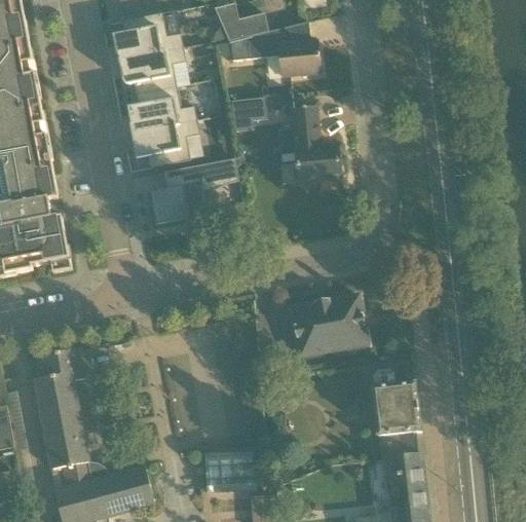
[(0,0),(0,262),(4,262),(6,273),(33,268),(33,264),(71,258),(63,215),(52,217),(49,198),(60,197),(49,146),(39,148),(37,136),(34,124),(45,122),(38,85),(28,87),(23,63),(34,61),(30,40),(19,42),(16,31),(28,29),(22,0),(0,0)]
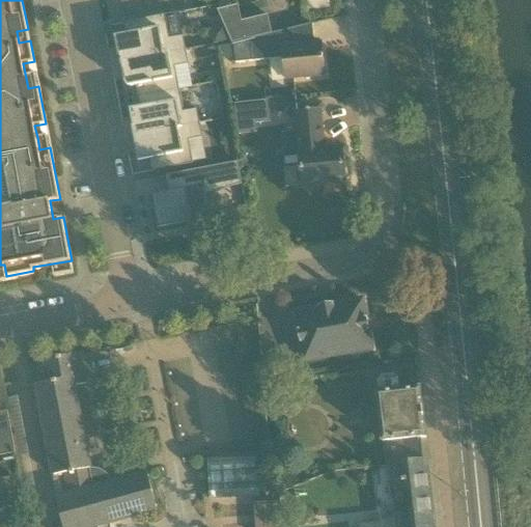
[(231,39),(250,35),(272,30),(268,11),(242,18),(238,3),(218,9),(231,39)]
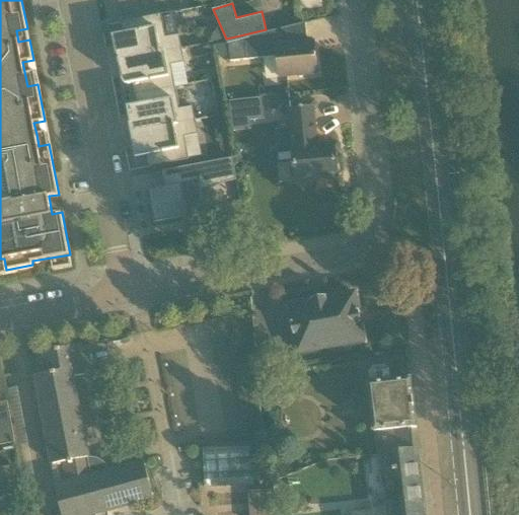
[(123,30),(116,32),(112,32),(117,58),(128,56),(181,46),(178,31),(165,34),(161,11),(121,19),(123,30)]
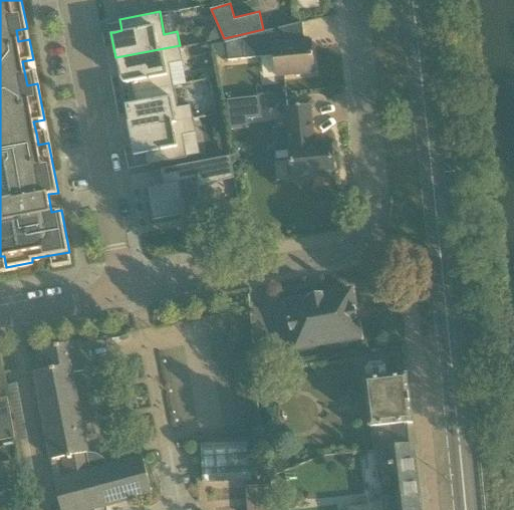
[(242,34),(242,35),(244,56),(274,53),(276,74),(314,70),(310,38),(304,38),(302,19),(263,29),(242,34)]
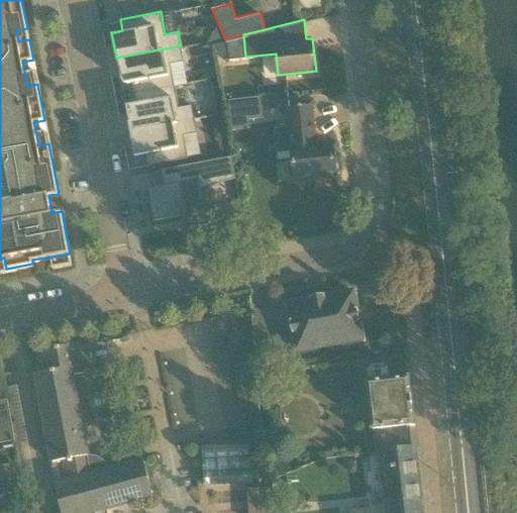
[(181,45),(127,56),(116,58),(116,59),(120,58),(122,69),(119,70),(121,77),(123,80),(127,81),(132,81),(134,91),(174,84),(170,62),(183,59),(181,45)]
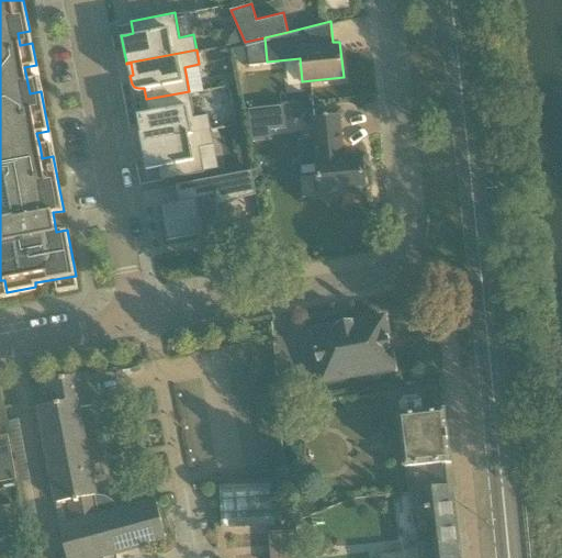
[(148,111),(144,112),(137,113),(139,125),(138,125),(141,140),(154,137),(211,126),(209,112),(193,114),(189,91),(146,99),(148,111)]
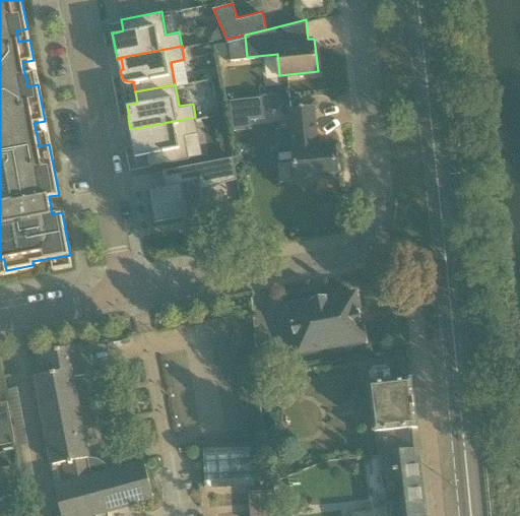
[(246,100),(233,102),(234,114),(247,113),(249,113),(248,100),(246,100)]
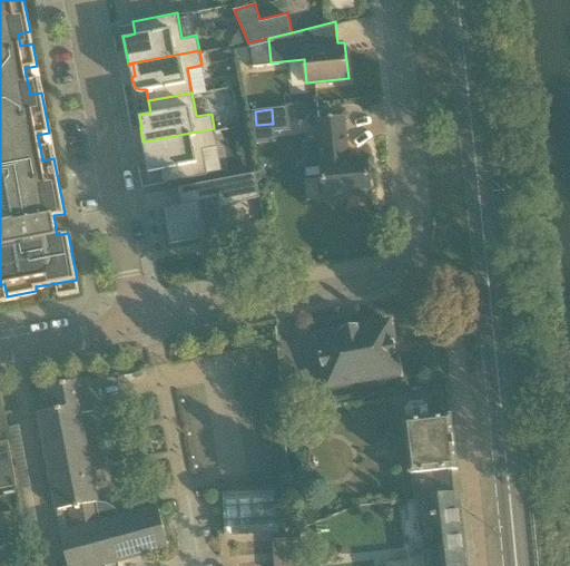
[(343,114),(318,116),(321,138),(324,175),(306,177),(304,177),(307,197),(325,195),(325,199),(347,196),(347,193),(371,191),(366,156),(349,158),(343,114)]
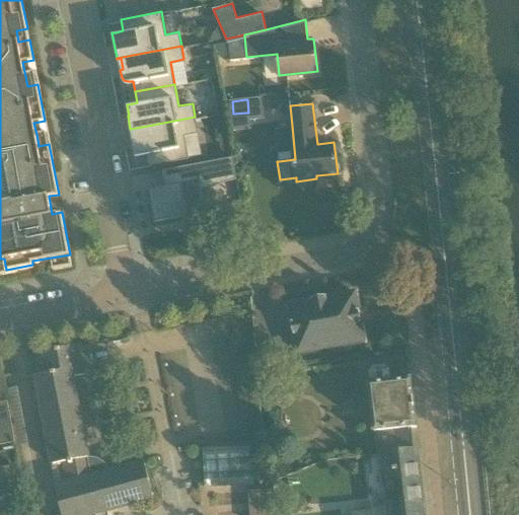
[(195,117),(142,127),(130,129),(135,154),(146,152),(148,164),(189,156),(183,134),(198,131),(195,117)]
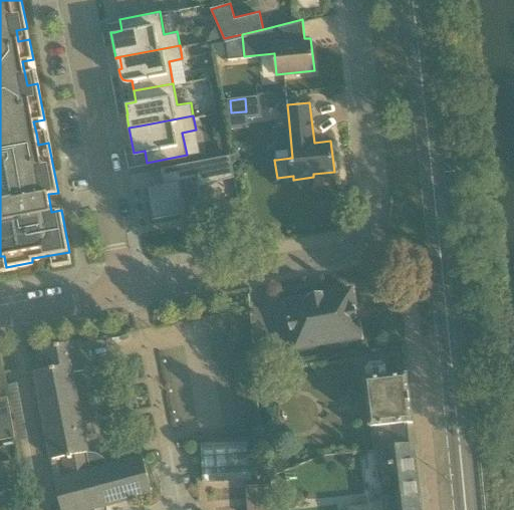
[(471,151),(462,147),(458,147),(460,167),(464,167),(472,161),(471,151)]
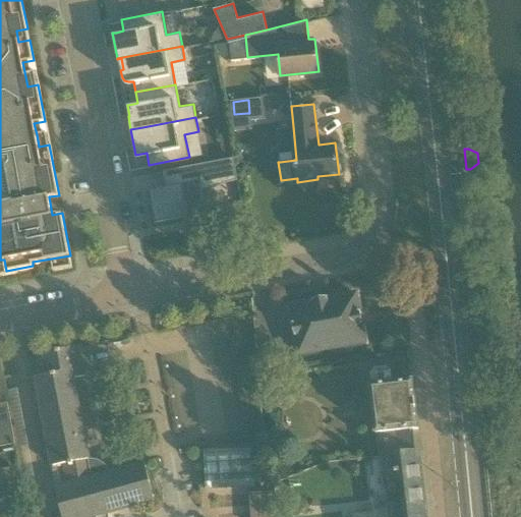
[(237,177),(233,156),(163,169),(166,185),(149,188),(150,193),(153,193),(154,202),(147,203),(151,227),(193,219),(188,191),(237,177)]
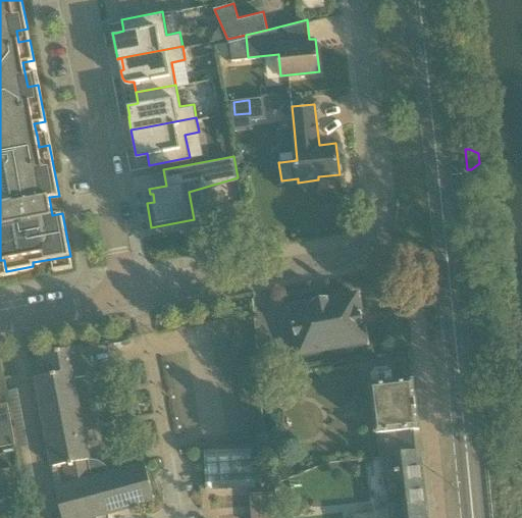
[(299,351),(345,343),(365,339),(356,292),(291,304),(299,351)]
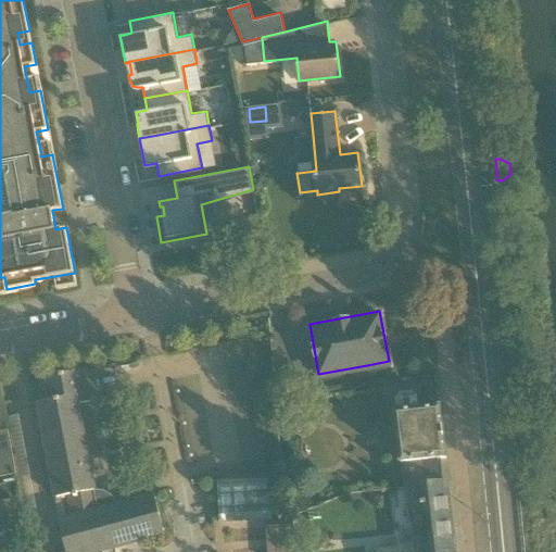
[(116,551),(116,544),(165,531),(154,492),(98,507),(77,401),(90,399),(84,366),(38,375),(43,399),(38,399),(57,494),(67,492),(72,514),(59,518),(66,551),(116,551)]
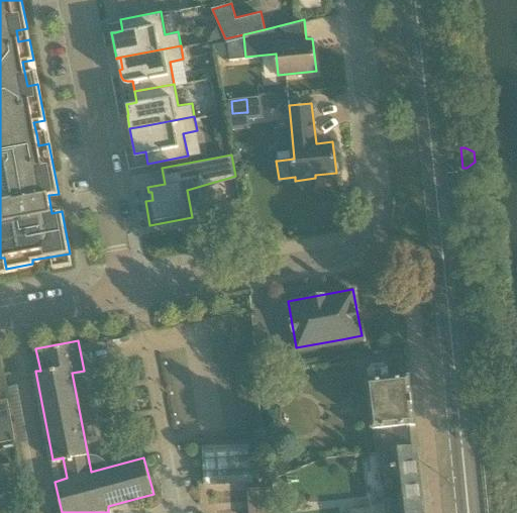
[(371,364),(367,368),(368,379),(372,427),(374,426),(376,449),(384,448),(411,445),(409,423),(414,422),(409,375),(389,378),(388,365),(384,362),(371,364)]
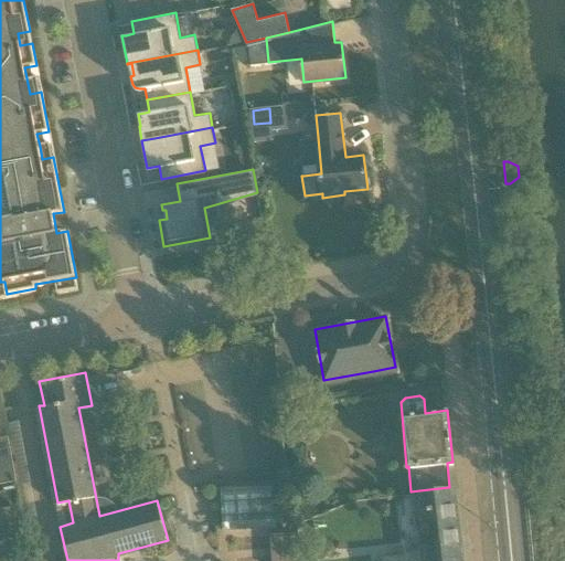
[(0,482),(17,479),(8,434),(0,435),(0,482)]
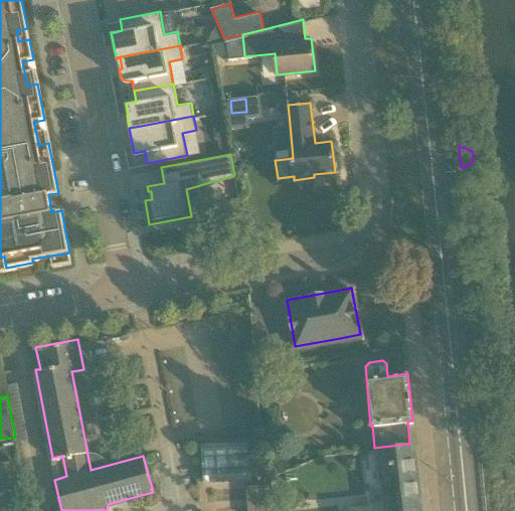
[(203,481),(252,478),(249,439),(201,442),(203,481)]
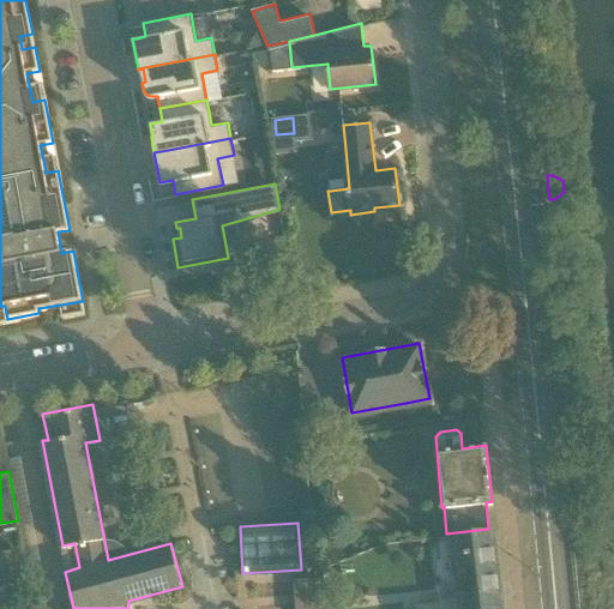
[(500,608),(492,529),(488,529),(456,532),(462,597),(443,600),(443,608),(500,608)]
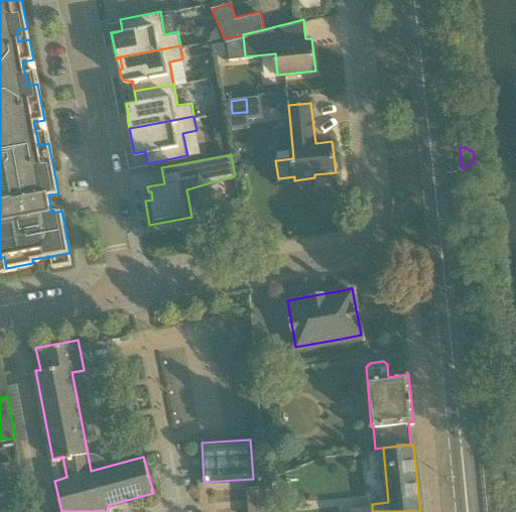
[(13,484),(23,482),(20,466),(10,468),(13,484)]
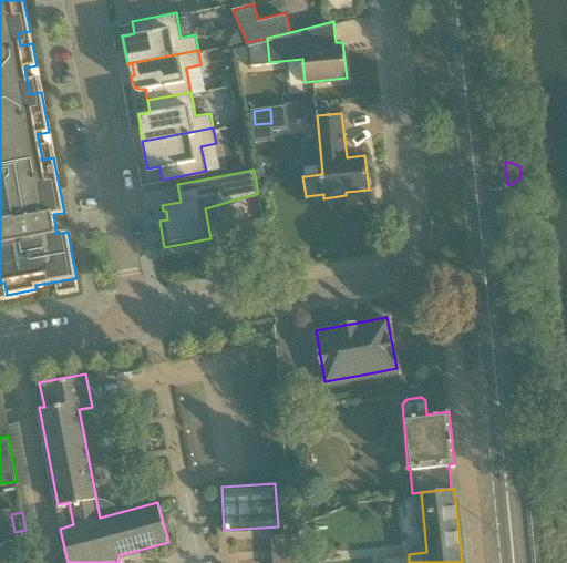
[(297,562),(296,535),(271,538),(272,562),(297,562)]
